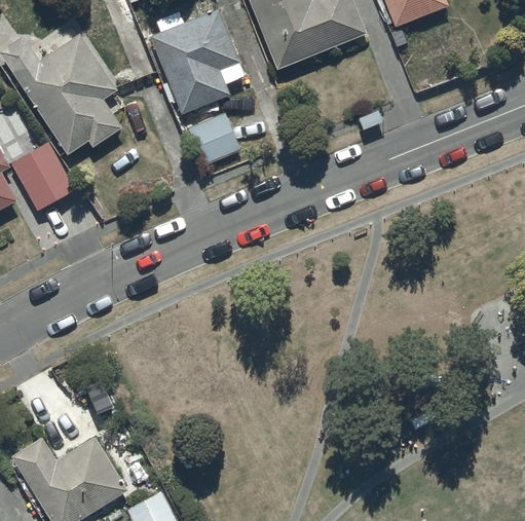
[(248,0),(276,69),(365,36),(351,0),(248,0)]
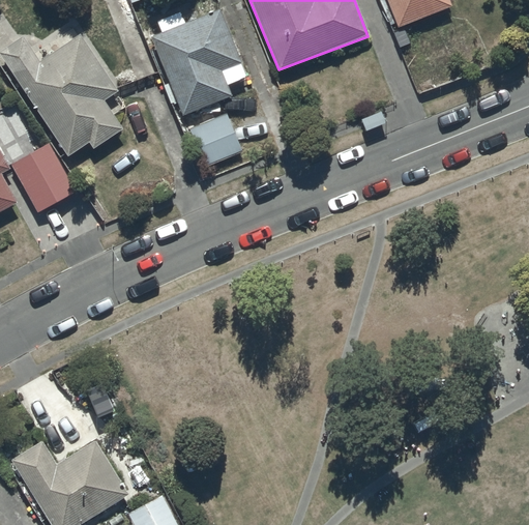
[(386,0),(398,28),(451,6),(449,0),(386,0)]
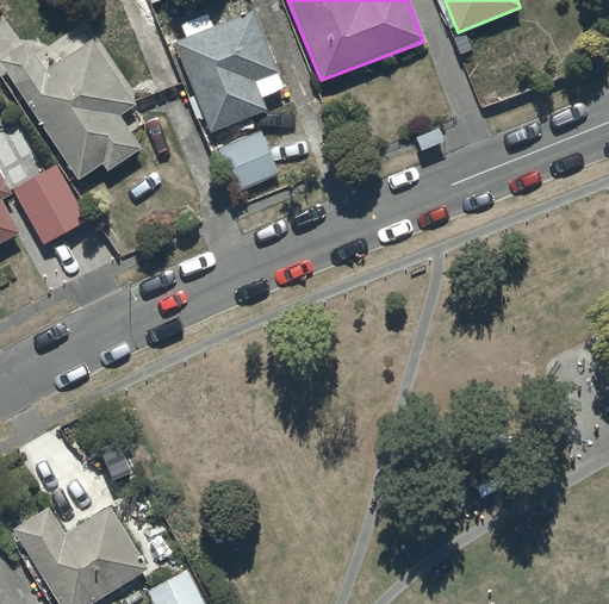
[(283,88),(252,11),(213,26),(207,14),(181,25),(186,37),(174,42),(211,131),(265,110),(260,97),(283,88)]
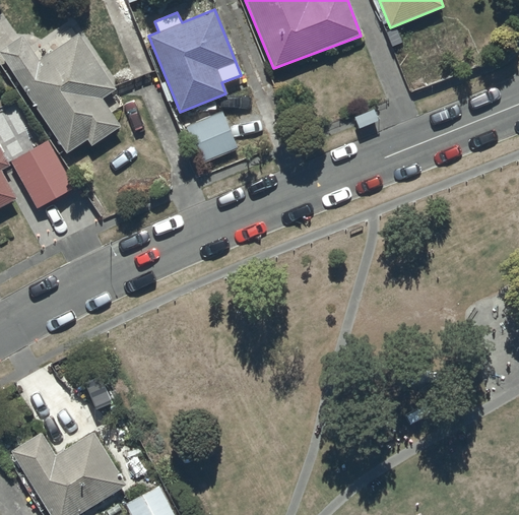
[(117,89),(79,34),(40,60),(23,36),(0,51),(0,54),(67,154),(88,140),(91,145),(122,125),(104,98),(117,89)]
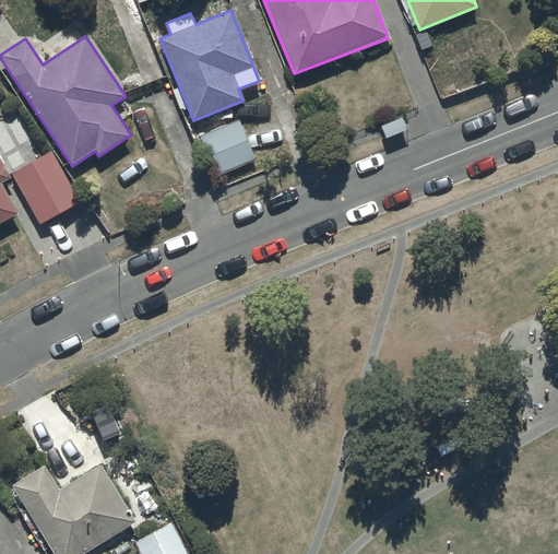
[(238,120),(199,137),(215,178),(254,163),(238,120)]
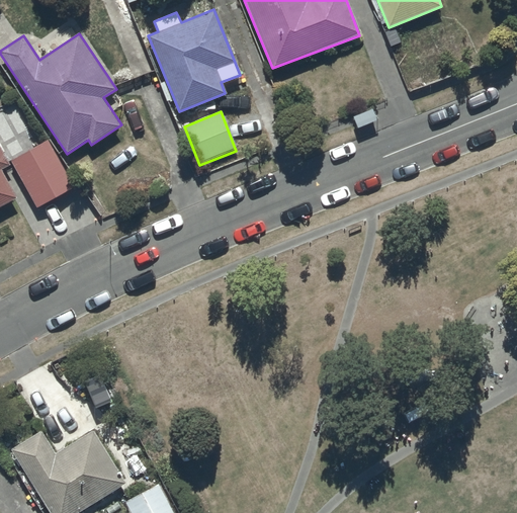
[(48,142),(11,162),(35,207),(73,187),(48,142)]
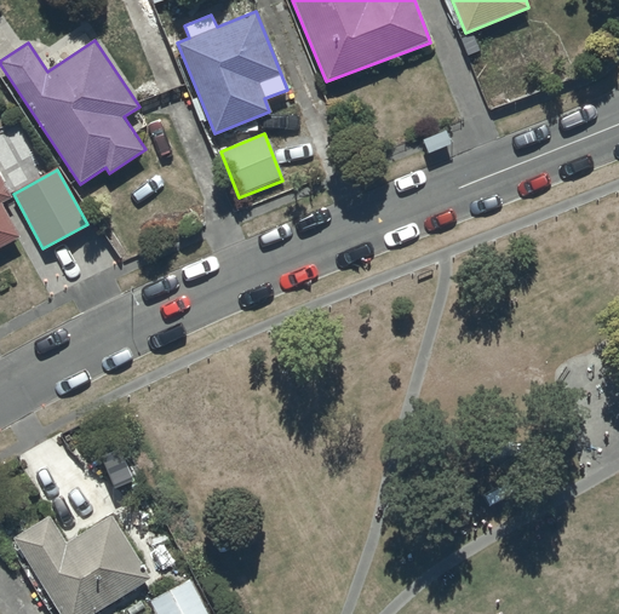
[(12,196),(0,176),(0,245),(21,234),(3,201),(12,196)]
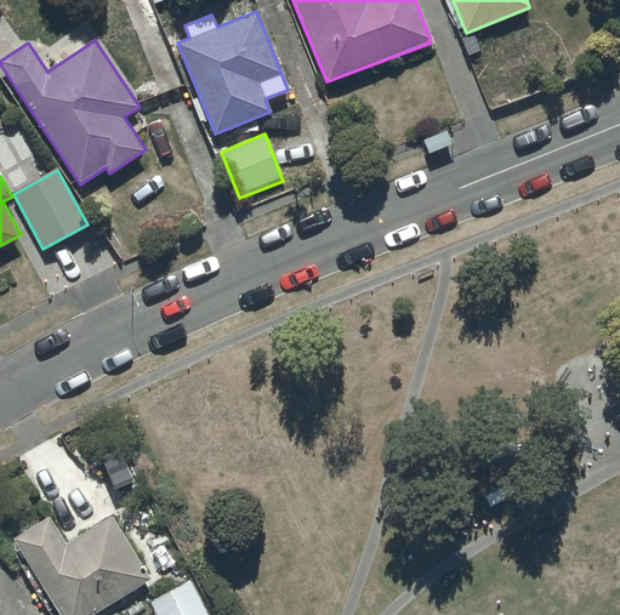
[(50,518),(13,540),(60,614),(91,614),(151,579),(112,517),(67,545),(50,518)]
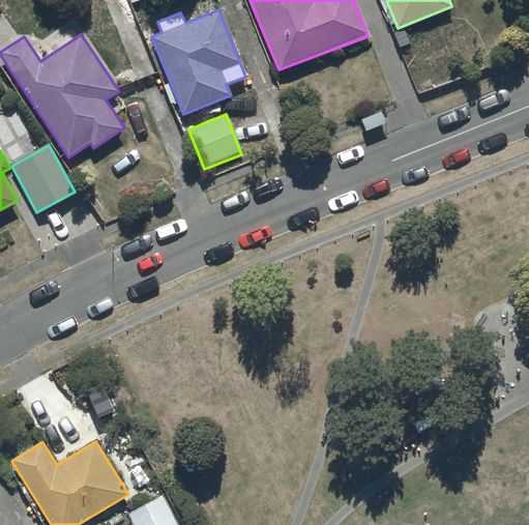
[(178,524),(163,496),(127,516),(133,524),(178,524)]
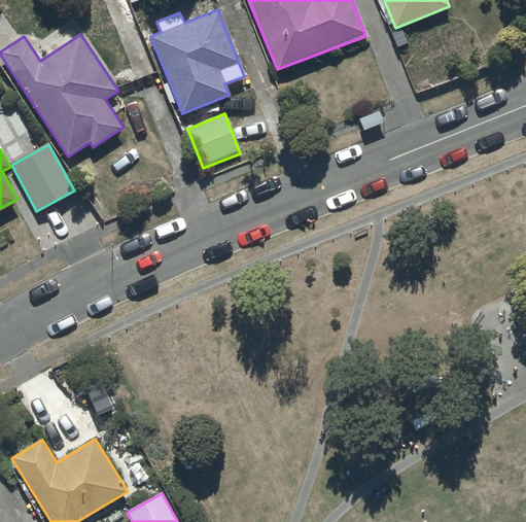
All buildings are outlined.
